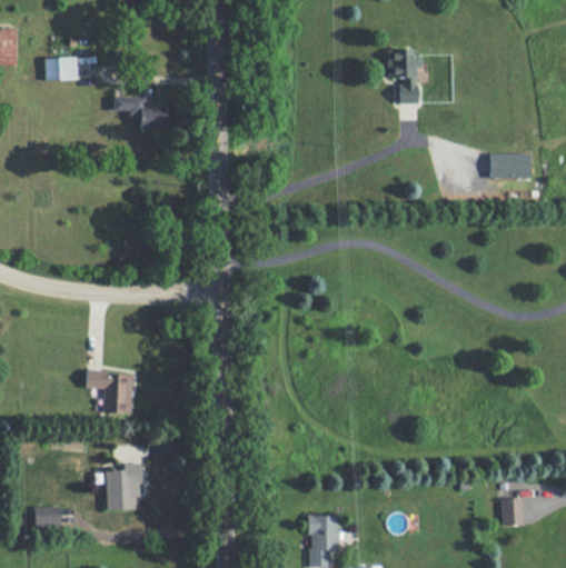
[(0,65),(18,65),(18,29),(0,28),(0,65)]
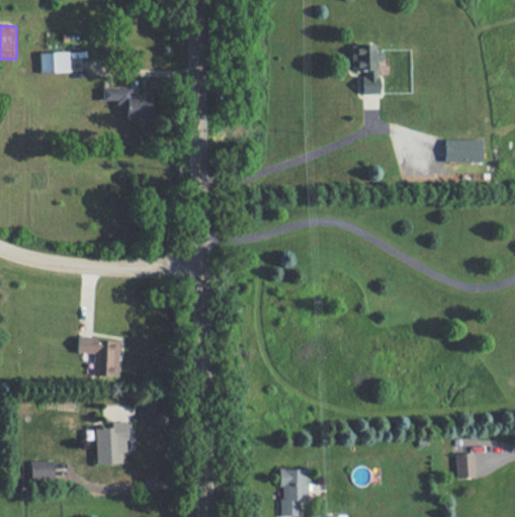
[(364,94),(379,94),(378,61),(383,61),(383,52),(377,52),(377,45),(352,45),(352,71),(363,71),(364,94)]
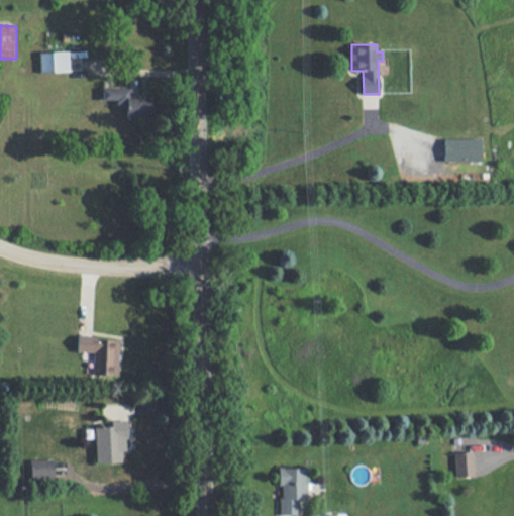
[(70,52),(41,53),(42,73),(71,72),(70,52)]
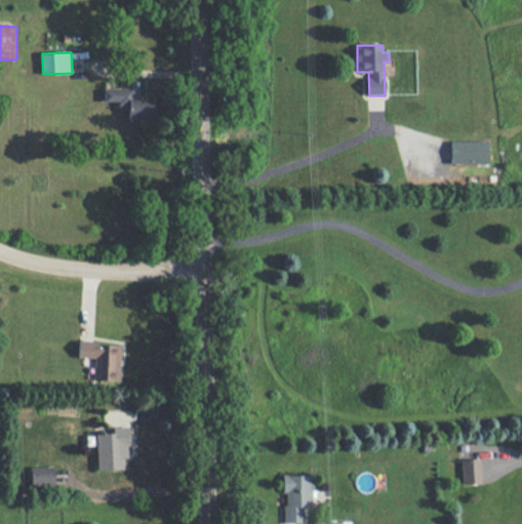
[(154,99),(134,99),(134,89),(106,90),(106,103),(119,102),(119,109),(129,109),(130,119),(154,119),(154,99)]
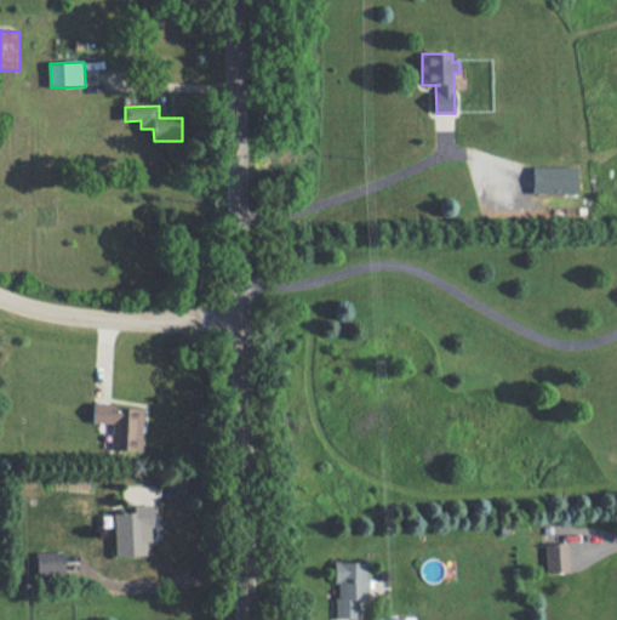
[(533,194),(578,194),(578,168),(533,168),(533,194)]
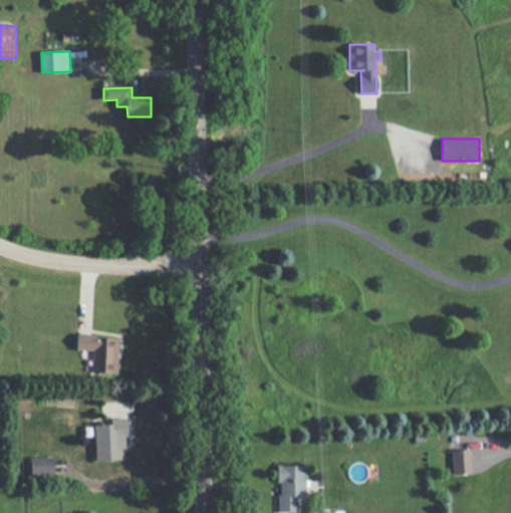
[(120,337),(78,335),(77,350),(94,350),(93,372),(118,373),(120,337)]
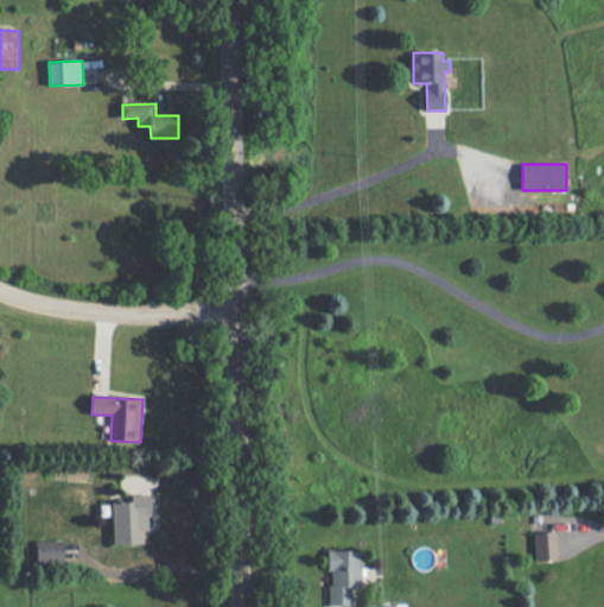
[(145,544),(145,531),(152,531),(151,494),(132,495),(133,503),(113,503),(114,545),(145,544)]
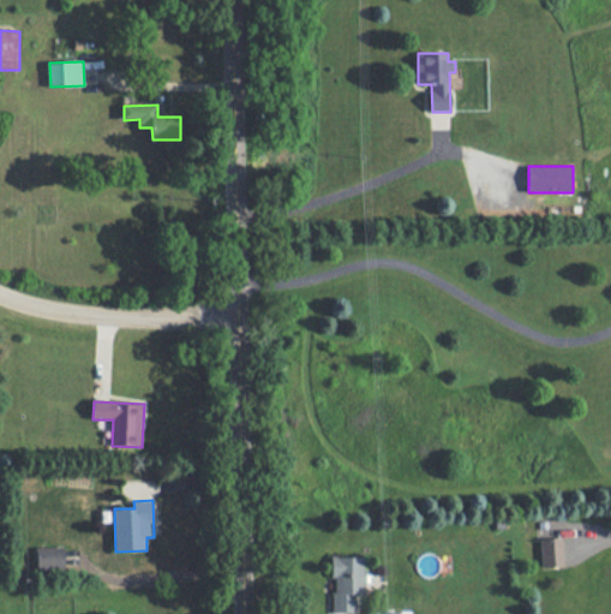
[(564,566),(563,538),(541,538),(543,567),(564,566)]
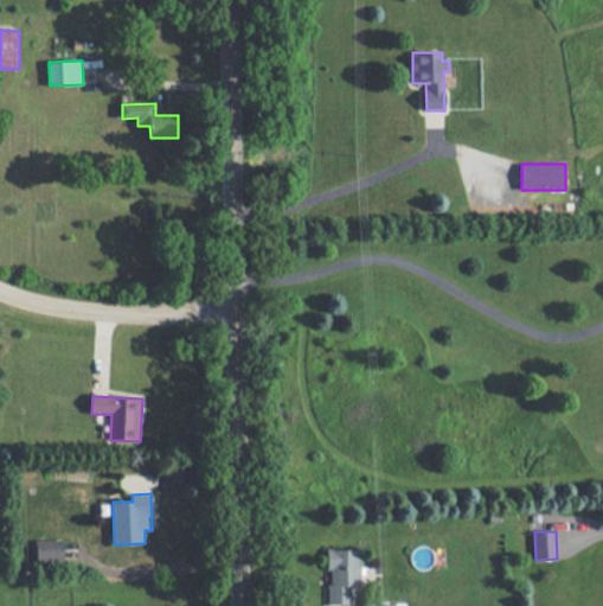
[(38,562),(65,561),(64,540),(37,541),(38,562)]
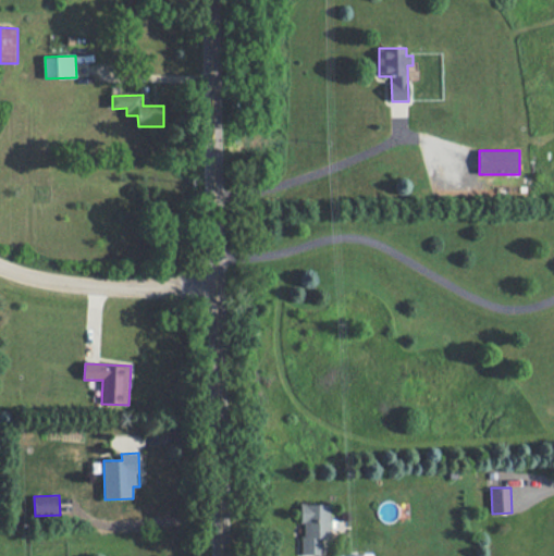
[(331,505),(302,505),(303,555),(323,555),(323,539),(332,538),(331,505)]
